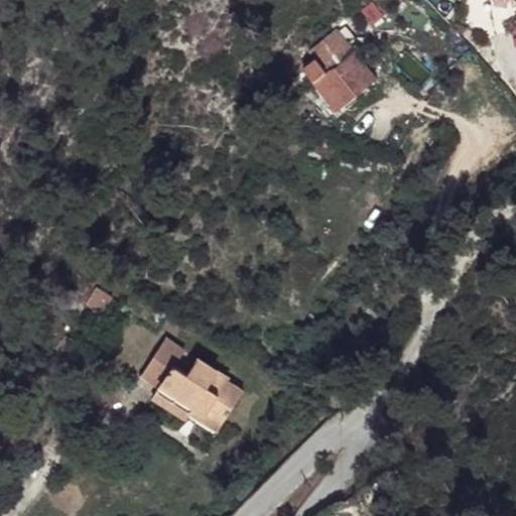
[(362,11),(371,22),(381,14),(372,3),(362,11)]
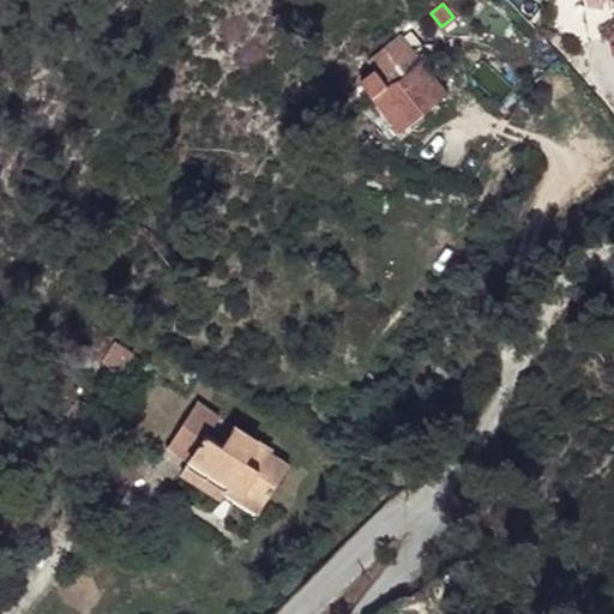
[(357,77),(372,92),(416,54),(396,30),(365,55),(372,64),(357,77)]
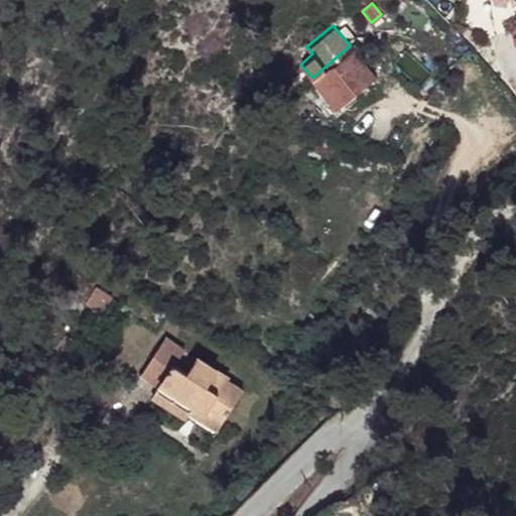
[(350,45),(312,78),(335,103),(373,70),(350,45)]
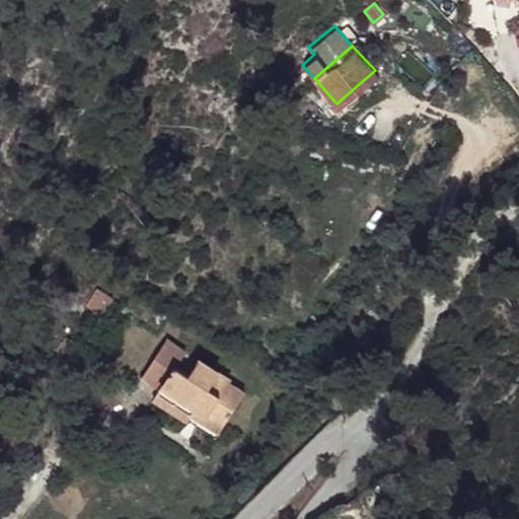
[(168,193),(163,189),(159,193),(163,198),(168,193)]
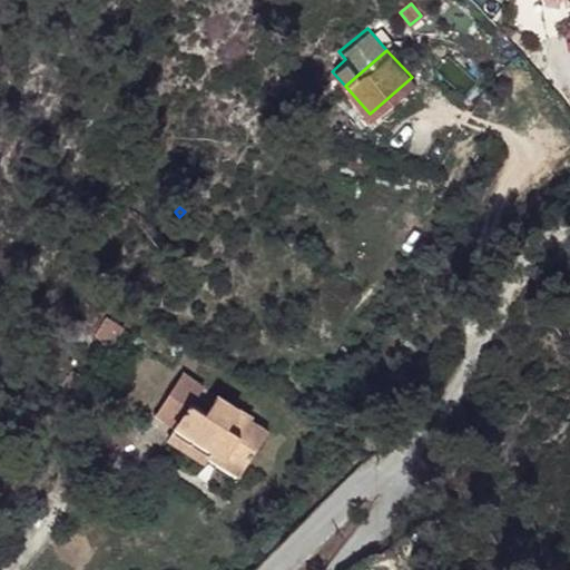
[(107,317),(95,336),(110,345),(121,326),(107,317)]
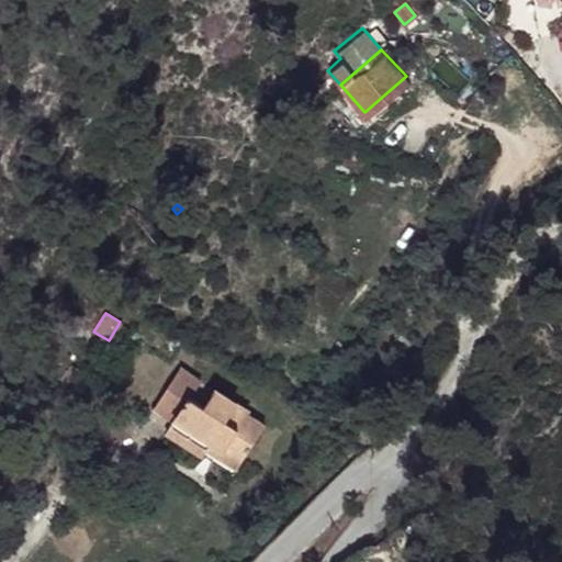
[(180,369),(155,409),(173,422),(171,426),(208,449),(211,442),(243,462),(266,427),(247,416),(249,412),(215,390),(204,407),(191,398),(201,383),(180,369)]
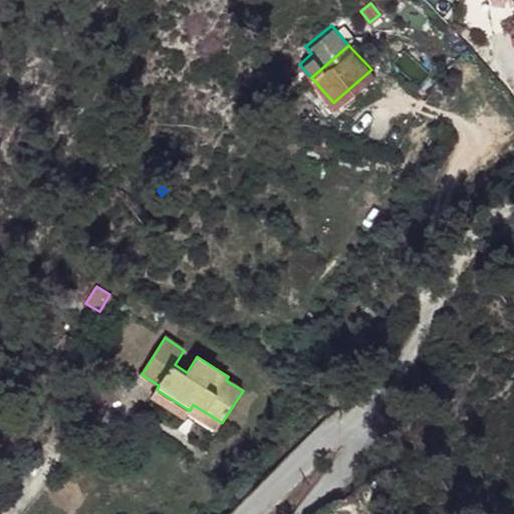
[(153,396),(185,417),(190,411),(157,390),(153,396)]
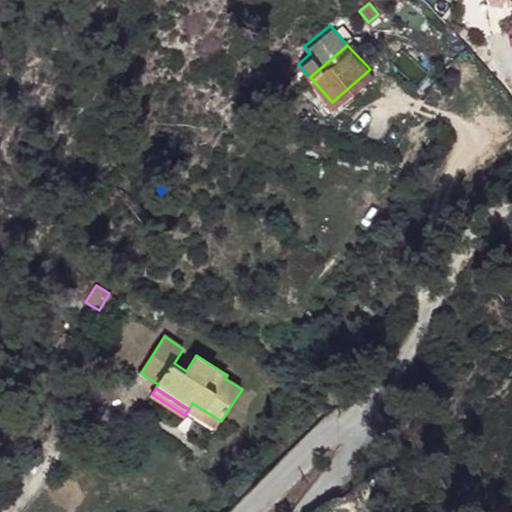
[(192,403),(189,409),(217,427),(221,421),(192,403)]
